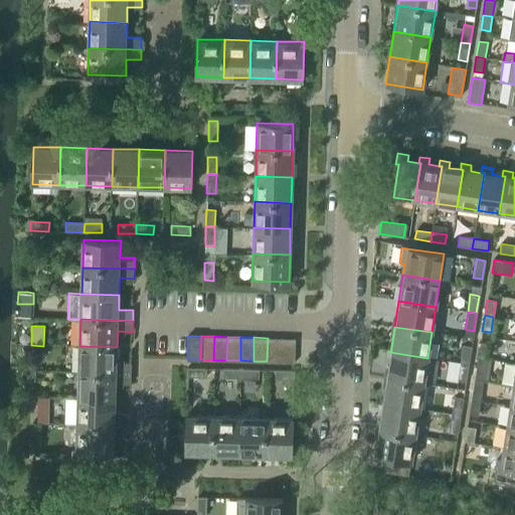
[(280,361),(281,338),(268,338),(267,361),(280,361)]
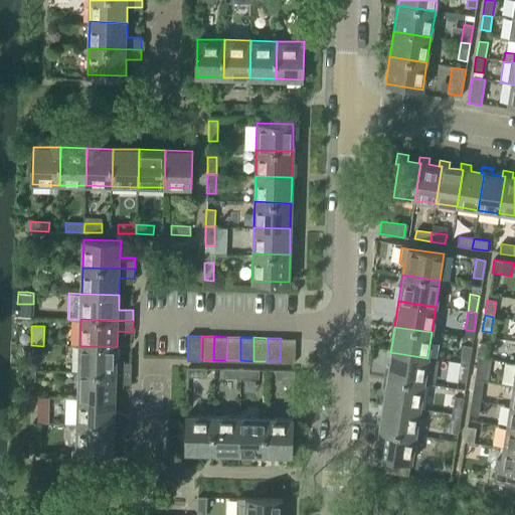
[(281,338),(280,361),(295,362),(295,338),(281,338)]
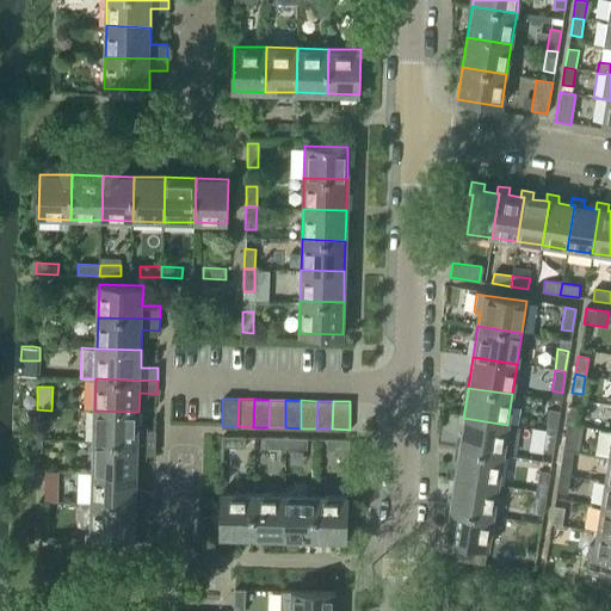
[(571,407),(567,424),(578,425),(580,408),(571,407)]
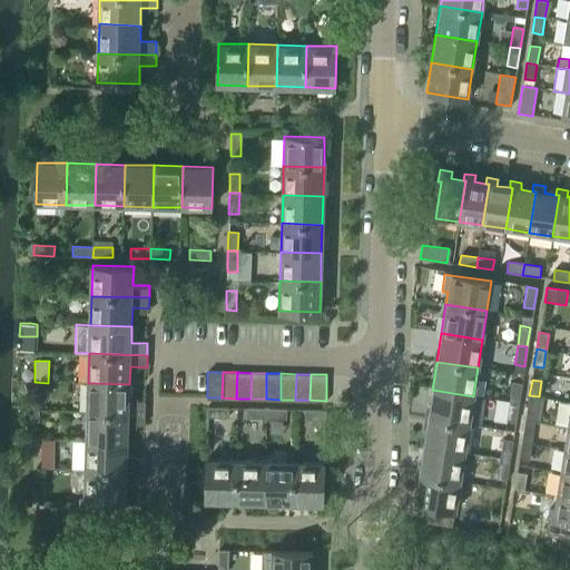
[(129,401),(129,384),(88,383),(88,411),(145,413),(146,401),(129,401)]
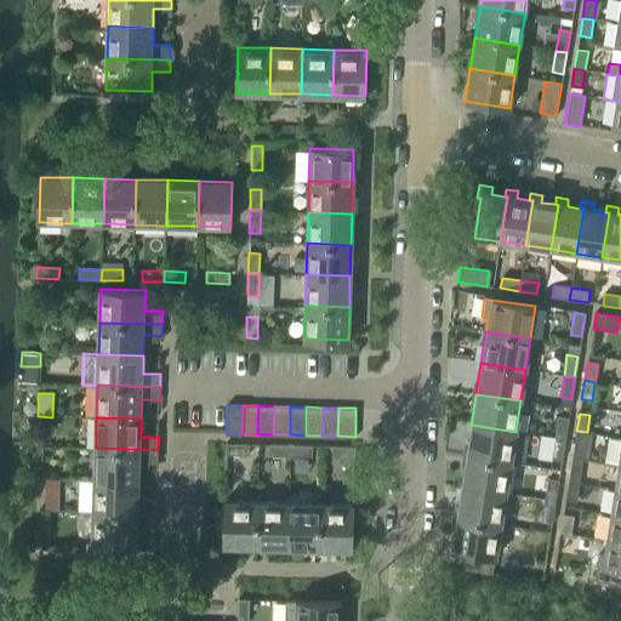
[(554,438),(564,439),(568,419),(557,417),(554,438)]
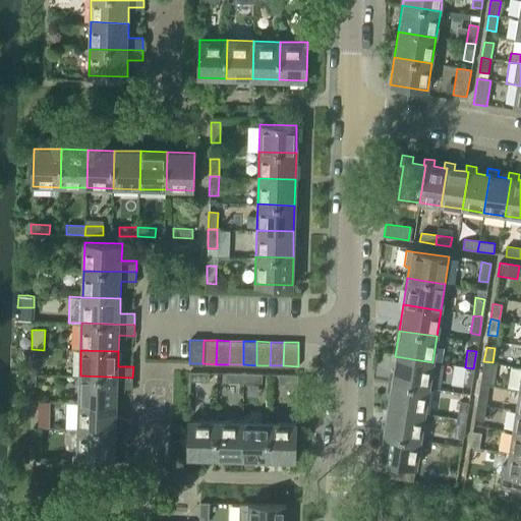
[(395,356),(391,383),(428,389),(432,362),(395,356)]
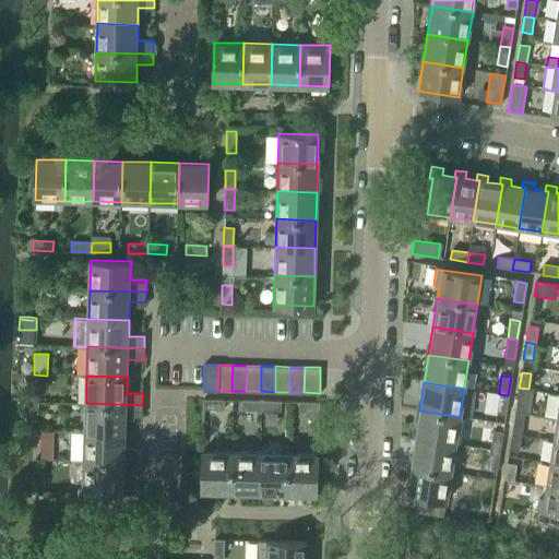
[(516,405),(515,411),(524,412),(525,406),(528,389),(519,388),(516,405)]
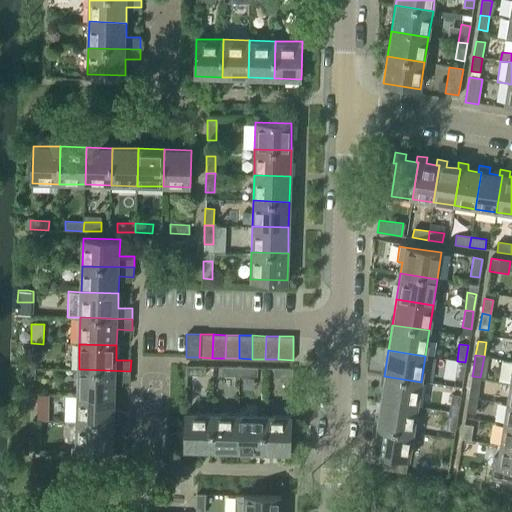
[(23,357),(23,367),(30,367),(35,367),(35,358),(30,358),(23,357)]
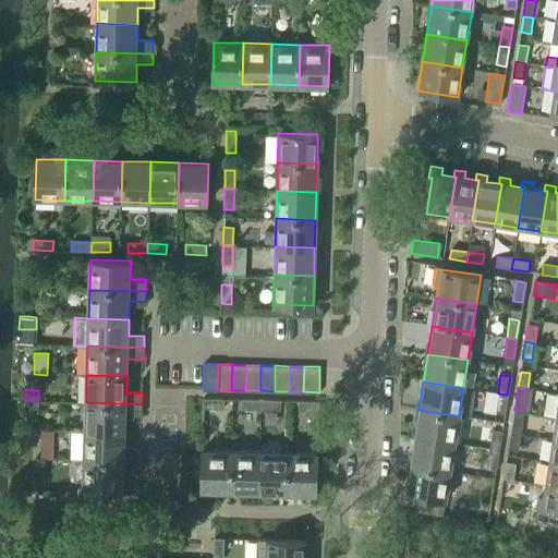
[(557,392),(547,391),(543,414),(556,416),(557,416),(557,392)]
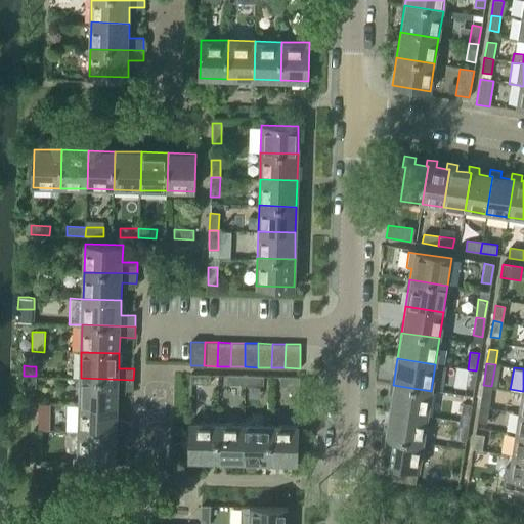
[(473,389),(476,370),(468,369),(465,388),(473,389)]
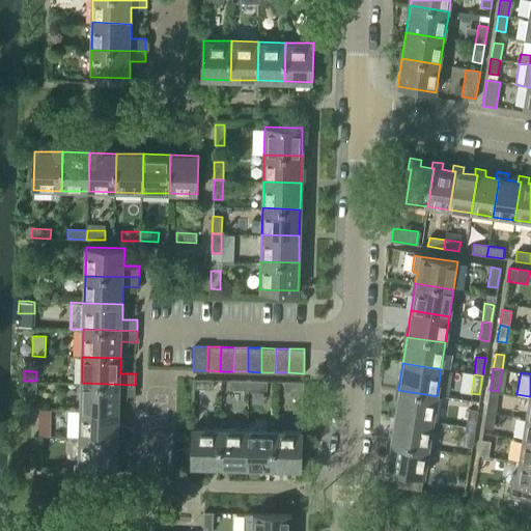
[(212,380),(193,379),(193,388),(212,388),(212,380)]
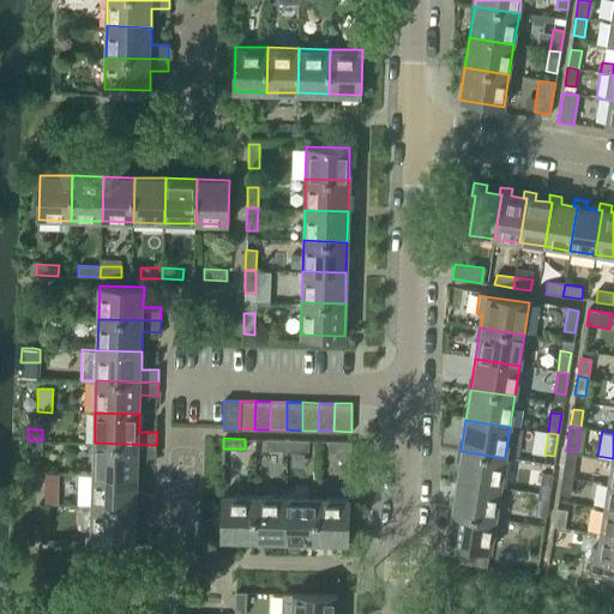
[(287,450),(287,440),(265,439),(265,450),(287,450)]
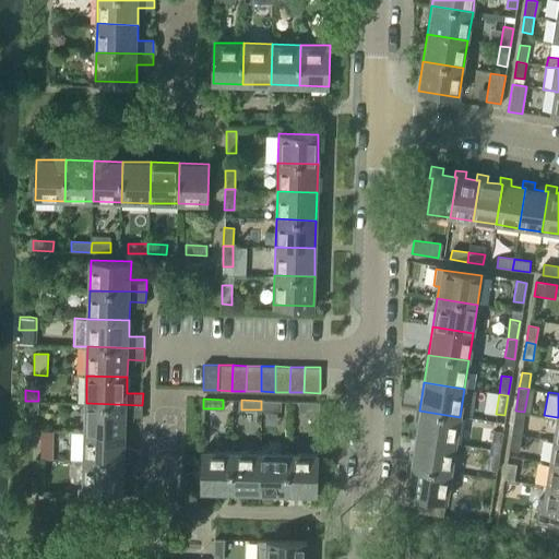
[(261,401),(261,409),(280,411),(281,401),(261,401)]
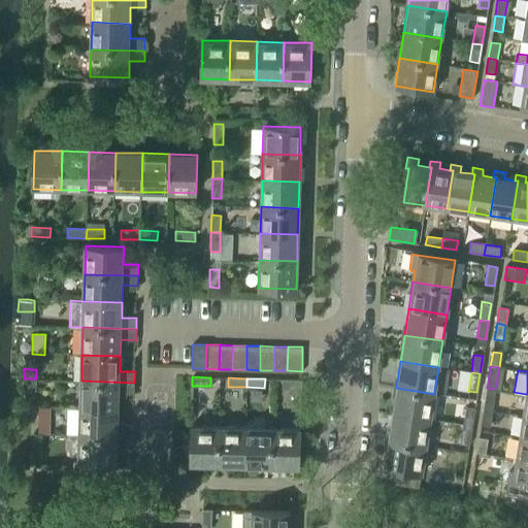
[(24,380),(24,390),(31,390),(35,390),(35,380),(24,380)]
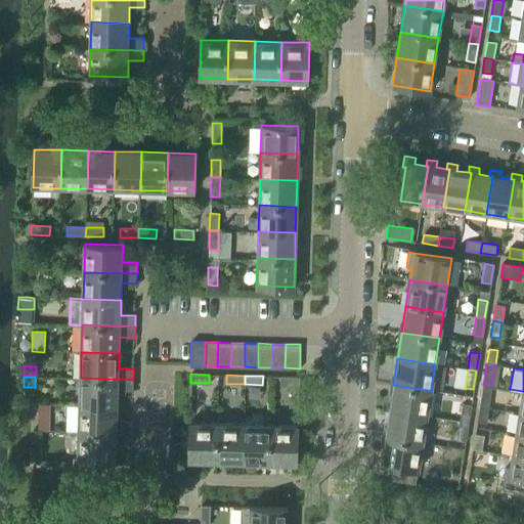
[(299,377),(279,377),(279,385),(299,385),(299,377)]
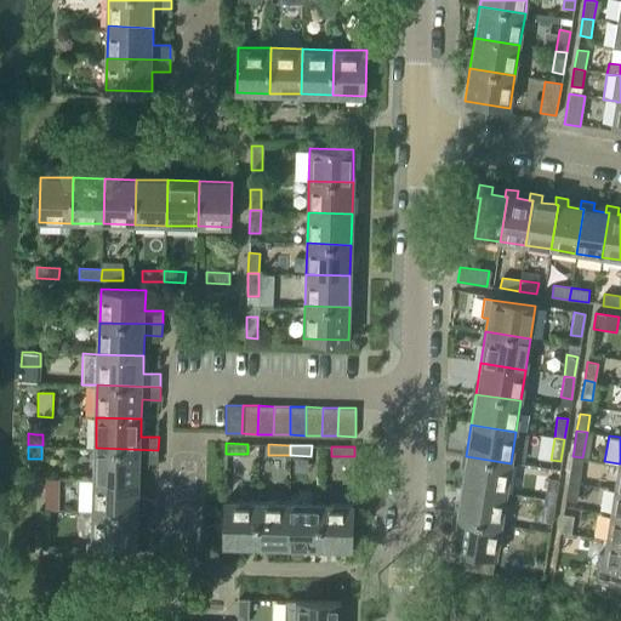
[(158,463),(158,450),(96,448),(95,479),(140,482),(140,462),(158,463)]
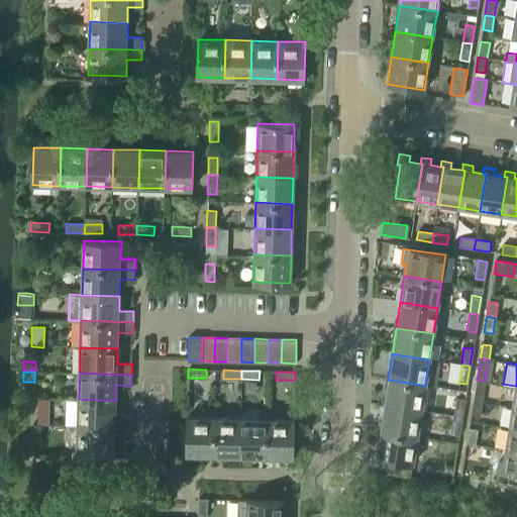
[(388,380),(384,406),(421,411),(425,386),(388,380)]
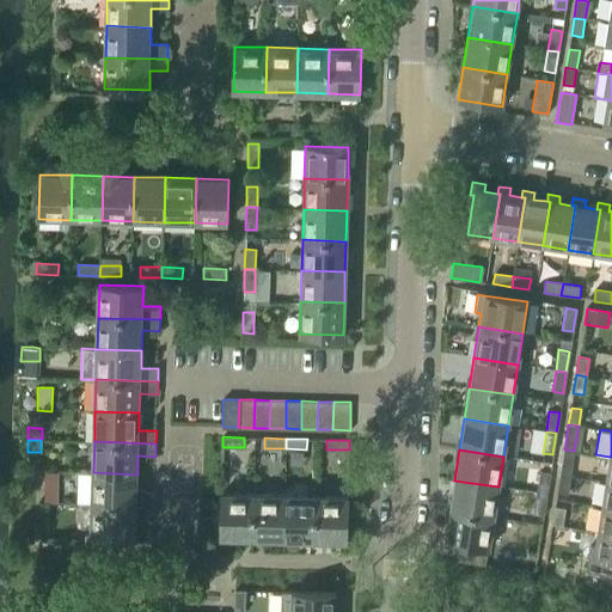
[(562,457),(560,475),(570,476),(574,459),(575,452),(563,450),(562,457)]
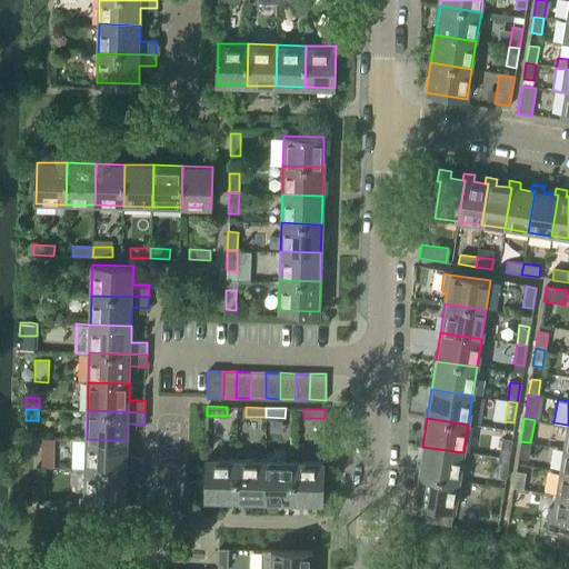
[(128,457),(128,441),(87,439),(86,468),(142,470),(143,458),(128,457)]
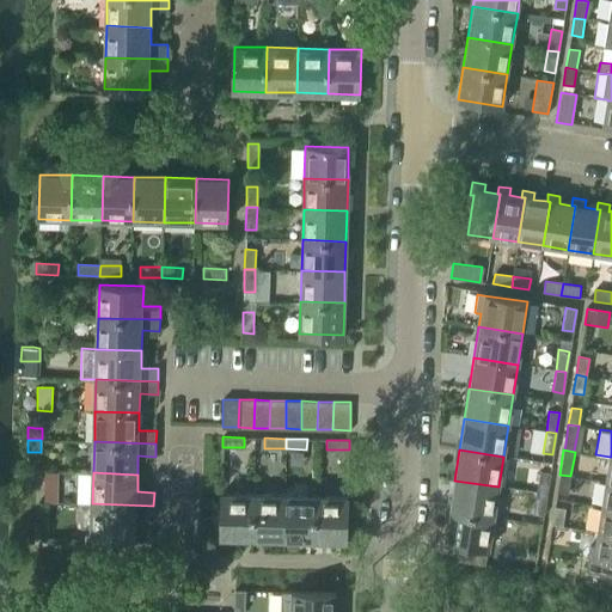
[(536,493),(546,495),(550,473),(539,472),(536,493)]
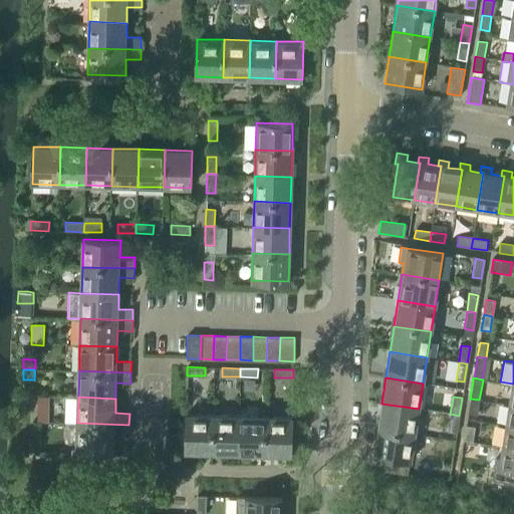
[(470,399),(468,414),(477,416),(479,400),(470,399)]
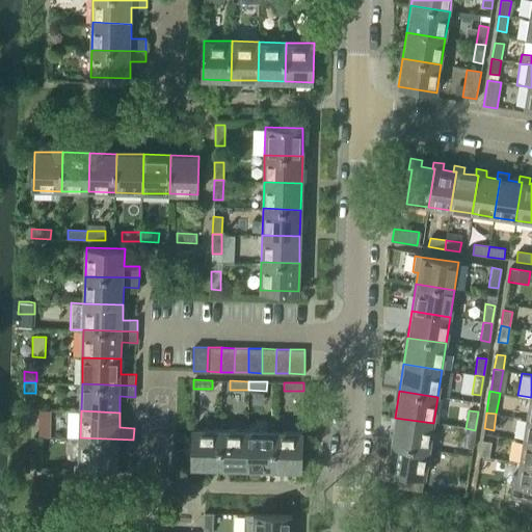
[(395,418),(391,445),(429,450),(433,423),(395,418)]
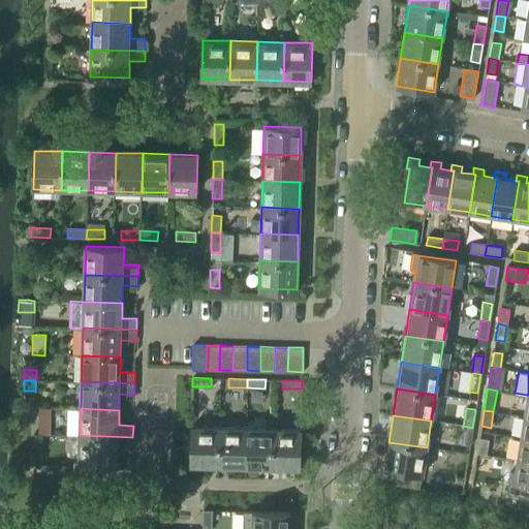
[(219,465),(220,427),(192,426),(191,465),(219,465)]
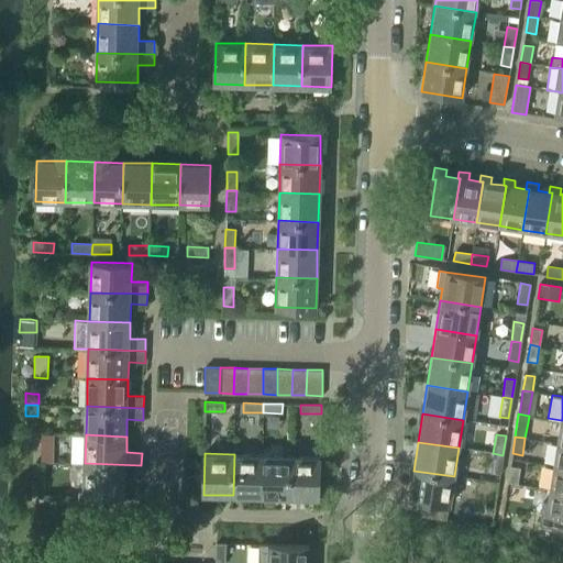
[(499,474),(503,455),(493,453),(490,473),(499,474)]
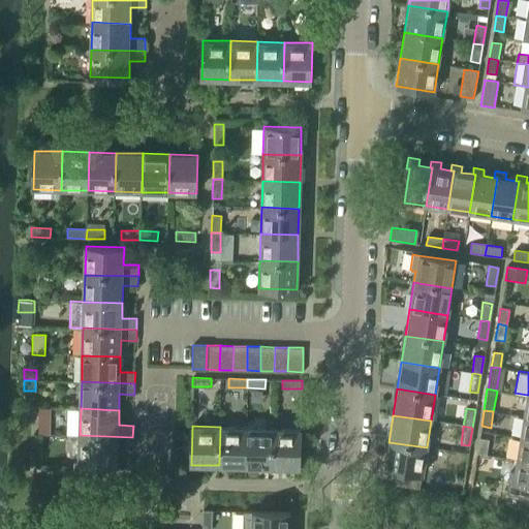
[(246,466),(247,427),(220,427),(219,465),(246,466)]
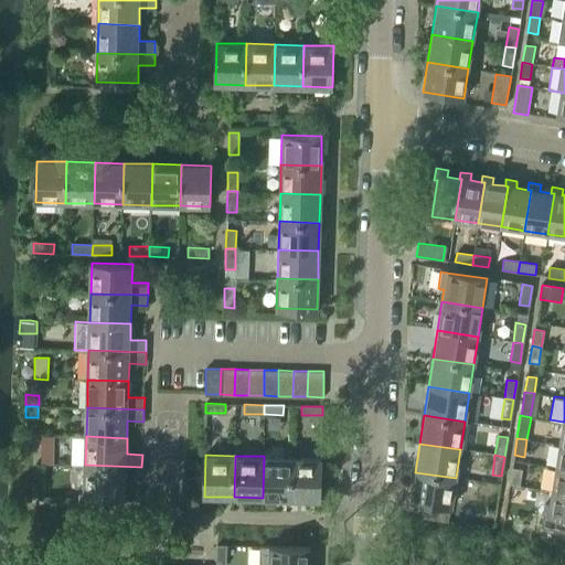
[(291,498),(292,457),(264,456),(263,498),(291,498)]
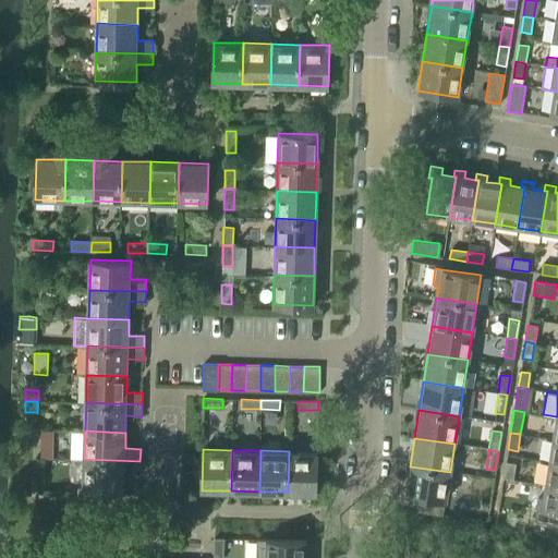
[(289,451),(288,492),(317,493),(318,451),(289,451)]
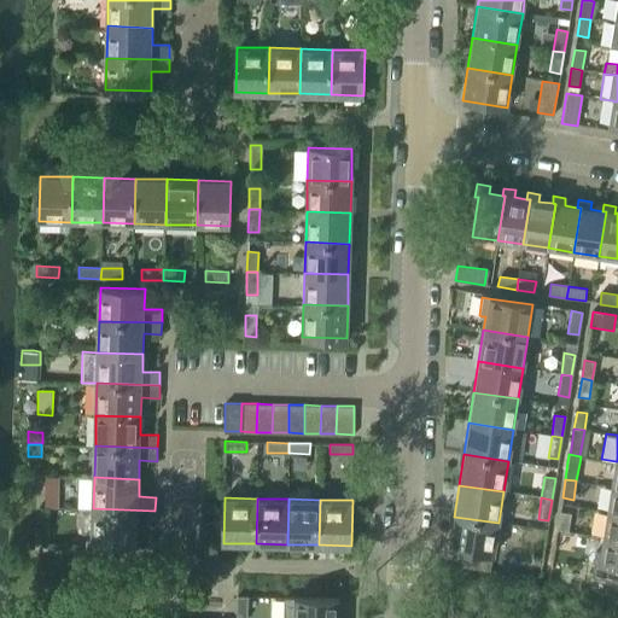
[(155,523),(155,511),(93,508),(92,542),(136,543),(138,523),(155,523)]
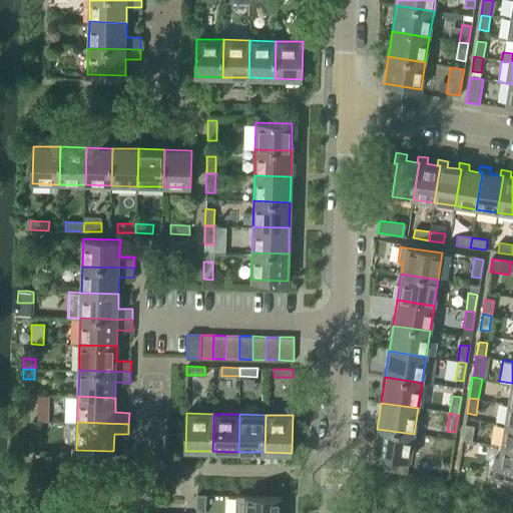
[(465,425),(463,440),(463,441),(472,442),(474,426),(465,425)]
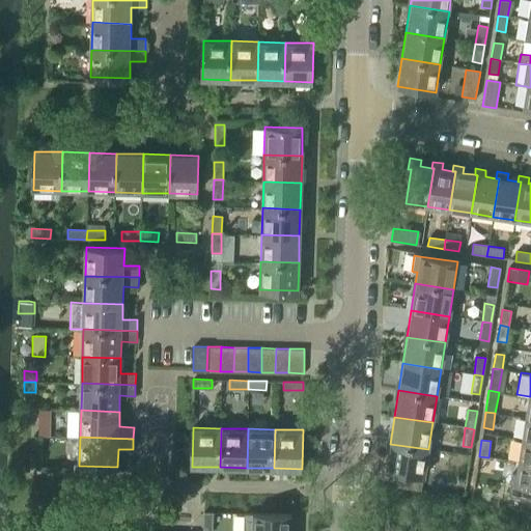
[(530,441),(523,440),(519,462),(530,463),(530,441)]
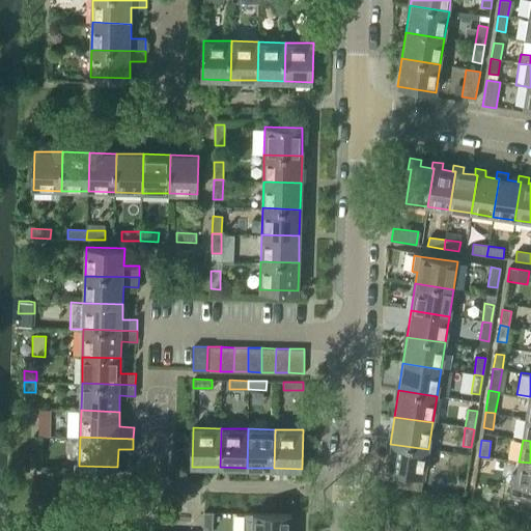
[(390,444),(386,471),(398,473),(396,487),(421,492),(428,449),(390,444)]
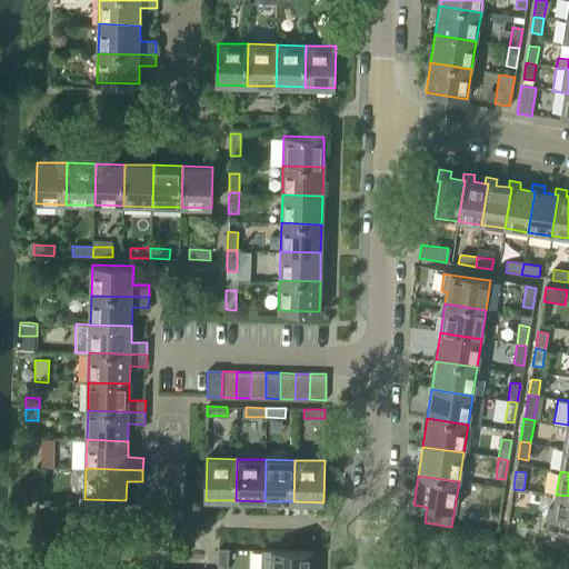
[(547,508),(543,531),(568,535),(568,496),(556,495),(553,507),(547,508)]
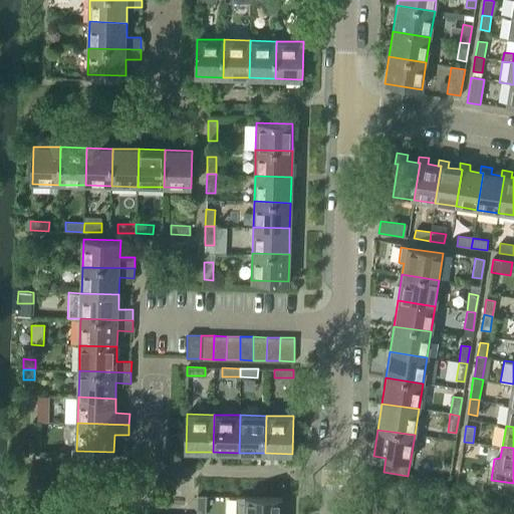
[(205,513),(206,496),(197,496),(196,513),(205,513)]
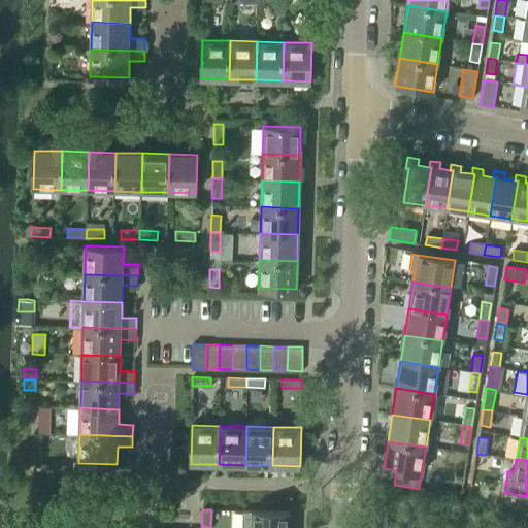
[(242,510),(241,527),(288,527),(289,513),(289,512),(252,510),(242,510)]
